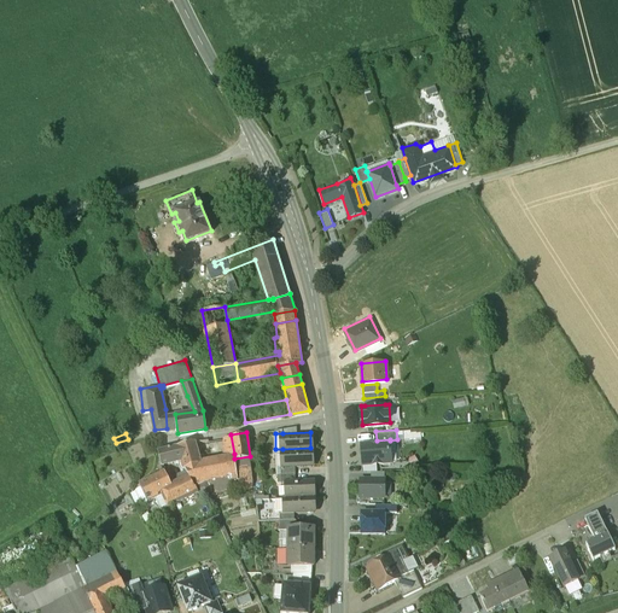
[(176,445),(158,449),(161,463),(181,459),(188,472),(196,470),(194,463),(199,462),(202,462),(202,461),(196,439),(176,444),(176,445)]
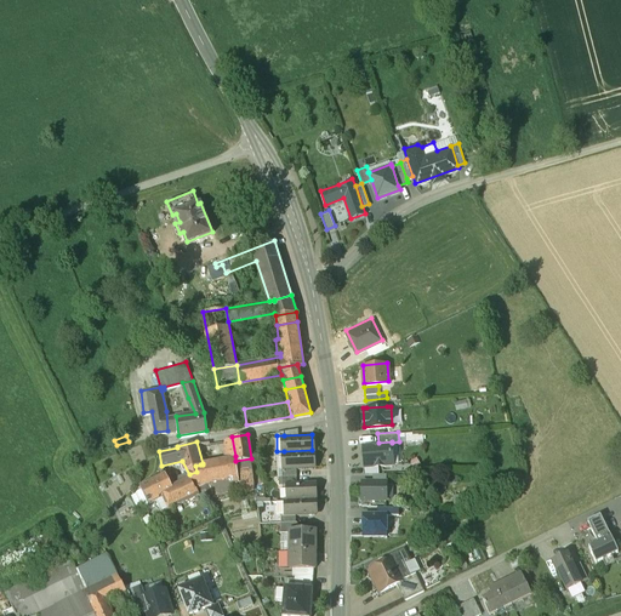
[(379,443),(363,444),(365,465),(393,462),(392,443),(392,441),(379,443)]
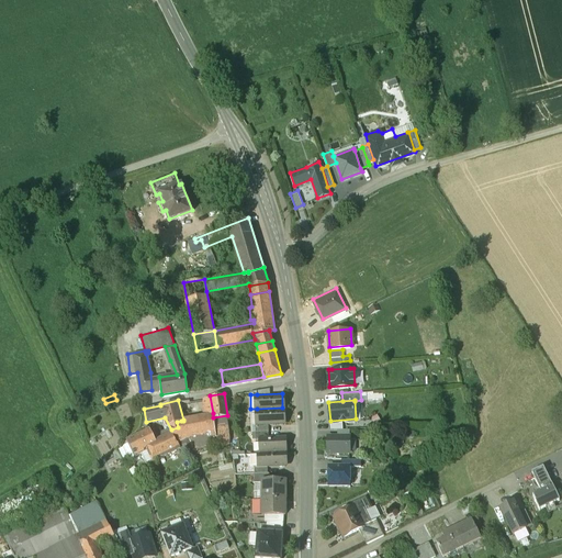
[(282,408),(257,409),(258,422),(268,422),(283,422),(282,408)]
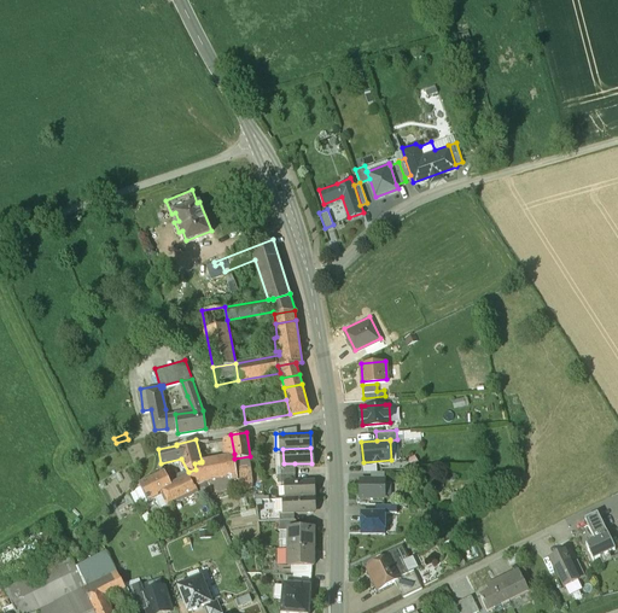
[(225,456),(202,461),(202,462),(199,462),(202,480),(207,478),(211,490),(237,485),(235,477),(249,476),(249,479),(252,478),(250,456),(234,459),(234,454),(227,455),(227,453),(225,454),(225,456)]
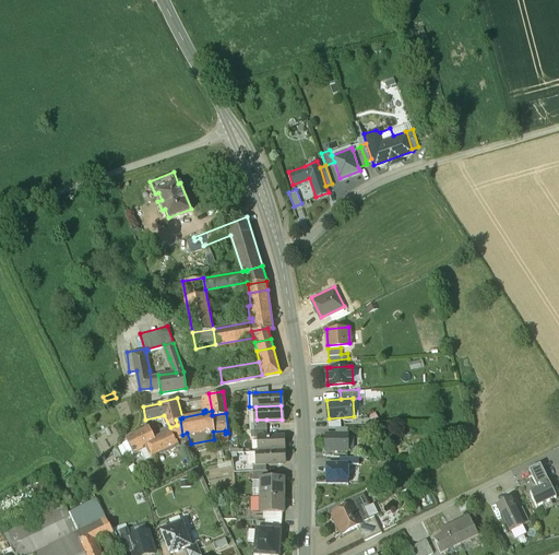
[(147,425),(126,436),(126,437),(123,438),(125,440),(127,439),(133,452),(146,446),(151,444),(147,425)]
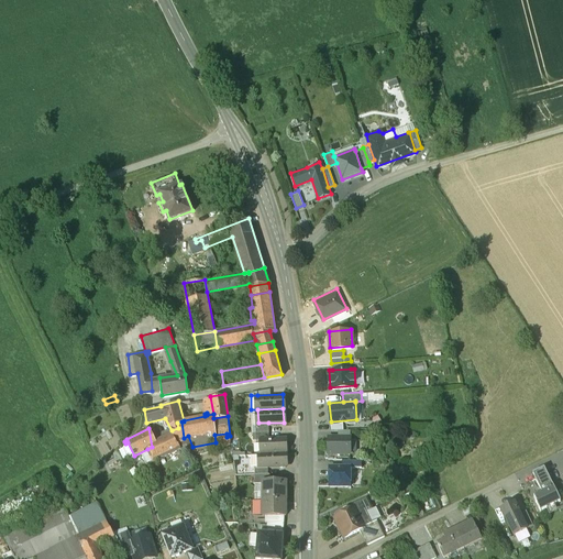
[(172,431),(159,438),(162,442),(167,453),(180,447),(177,441),(177,442),(172,431)]
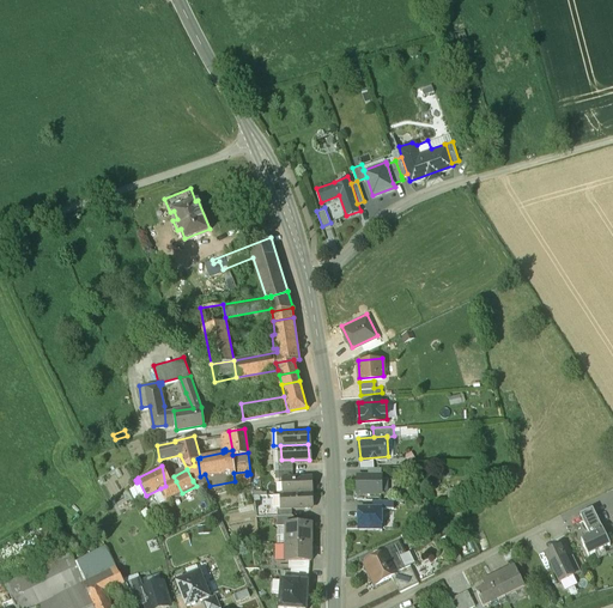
[(380,473),(358,473),(358,491),(380,491),(380,473)]
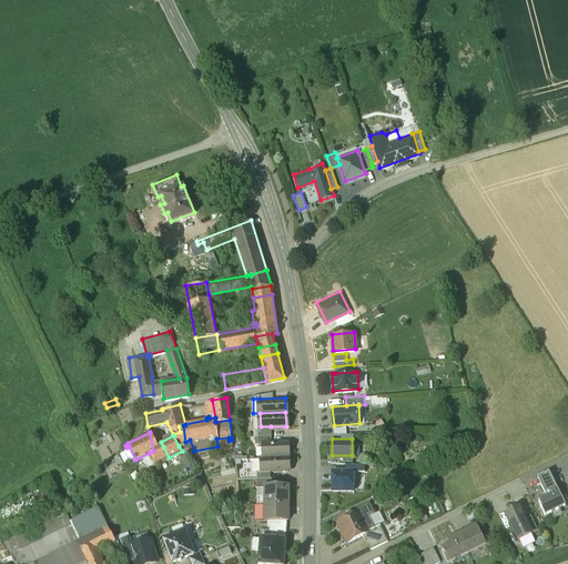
[(271,441),(264,441),(264,456),(287,455),(286,440),(271,441)]
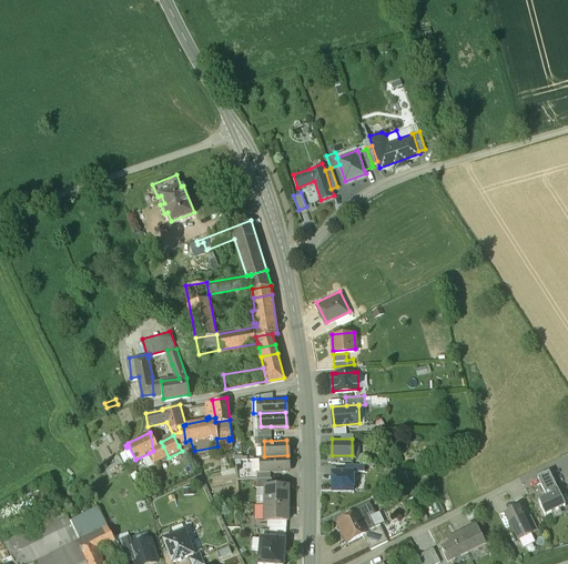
[(153,451),(149,453),(154,464),(169,457),(163,446),(153,451)]
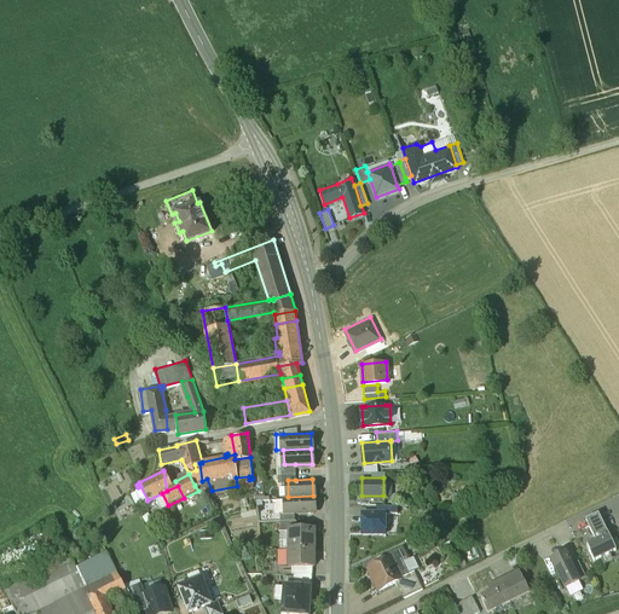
[(288,497),(276,497),(276,510),(281,510),(285,510),(285,511),(294,511),(313,510),(313,496),(288,497)]
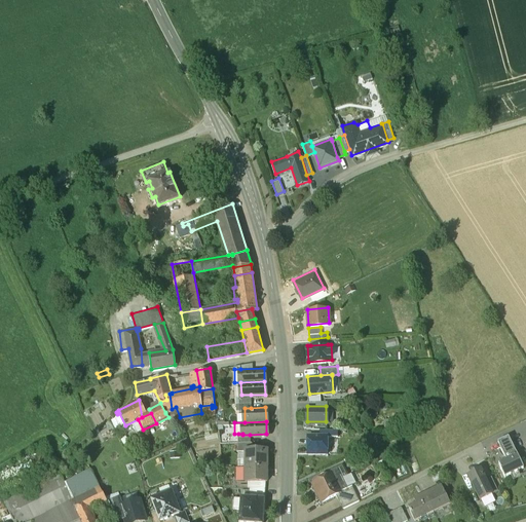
[(320,434),(308,434),(308,452),(327,452),(327,435),(327,434),(320,434)]
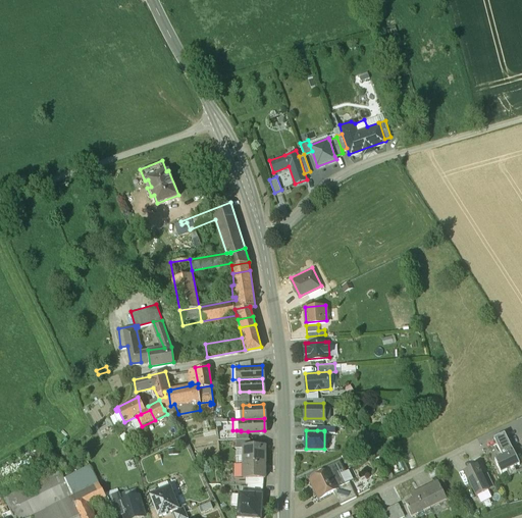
[(520,461),(504,431),(492,436),(502,455),(494,458),(501,470),(520,461)]
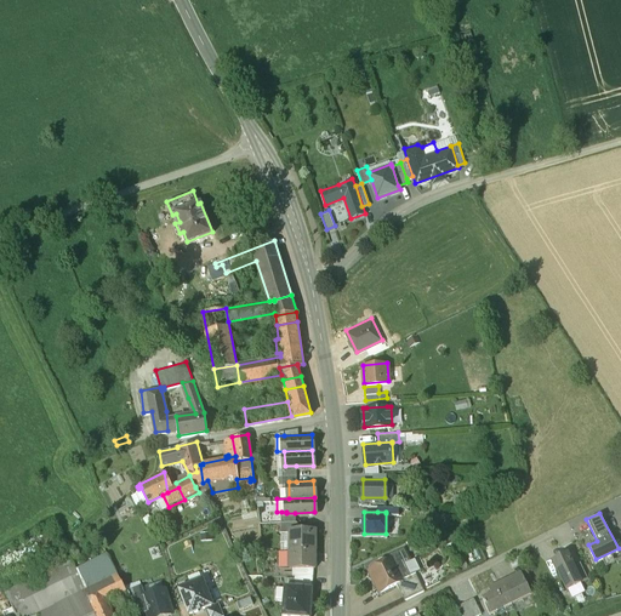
[(296,519),(281,520),(281,530),(292,530),(296,530),(296,519)]
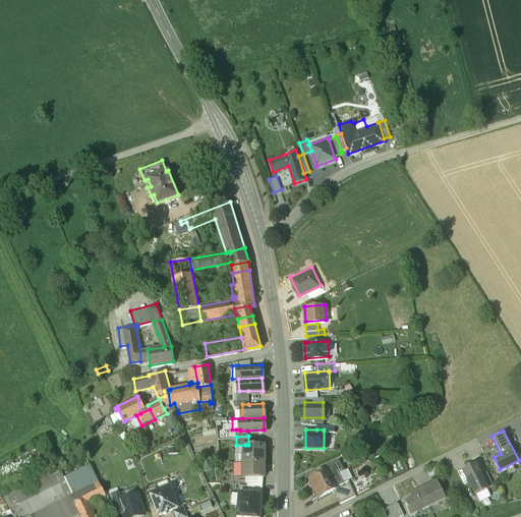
[(265,443),(252,443),(252,445),(248,445),(245,445),(245,450),(242,450),(242,461),(265,461),(265,443)]
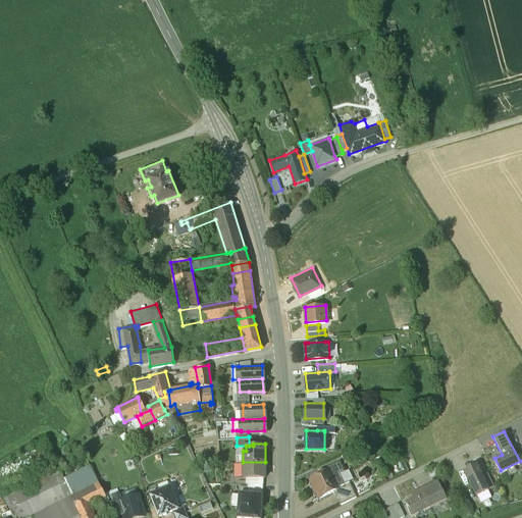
[(316,472),(316,474),(310,477),(319,495),(332,488),(337,486),(336,485),(349,479),(351,477),(352,475),(350,470),(347,469),(345,469),(340,459),(326,466),(327,468),(324,470),(323,469),(321,468),(320,468),(318,468),(317,469),(316,471),(316,472)]
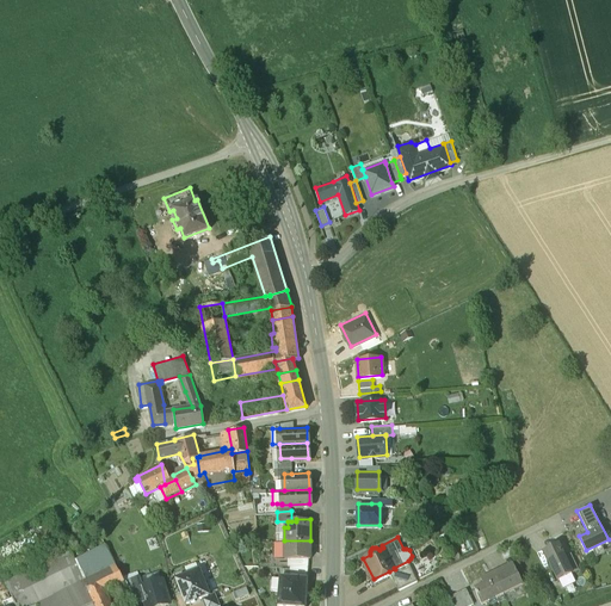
[(310,540),(284,540),(284,556),(310,556),(310,540)]
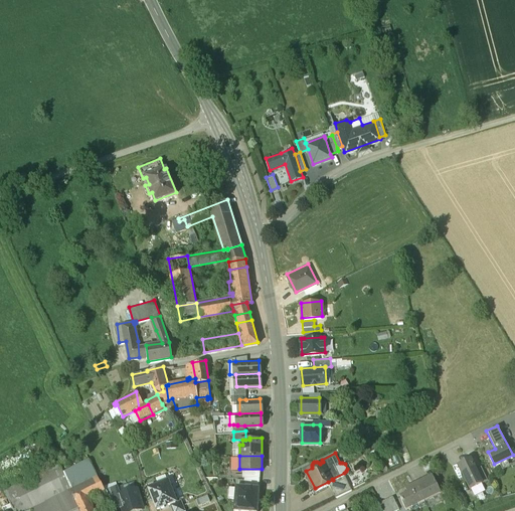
[(89,458),(63,470),(59,462),(3,489),(13,510),(71,510),(79,507),(70,489),(98,476),(89,458)]
